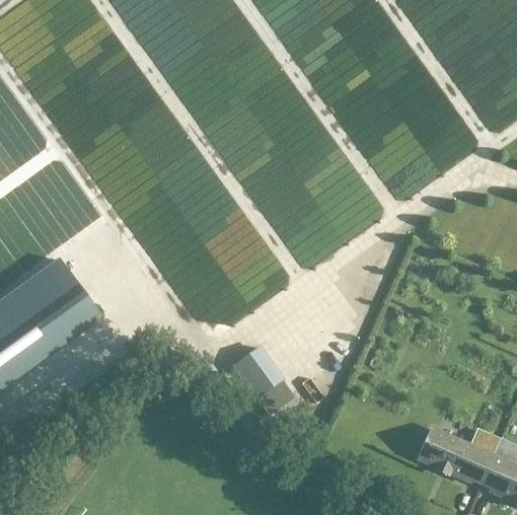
[(0,390),(103,316),(61,258),(0,301),(0,390)]
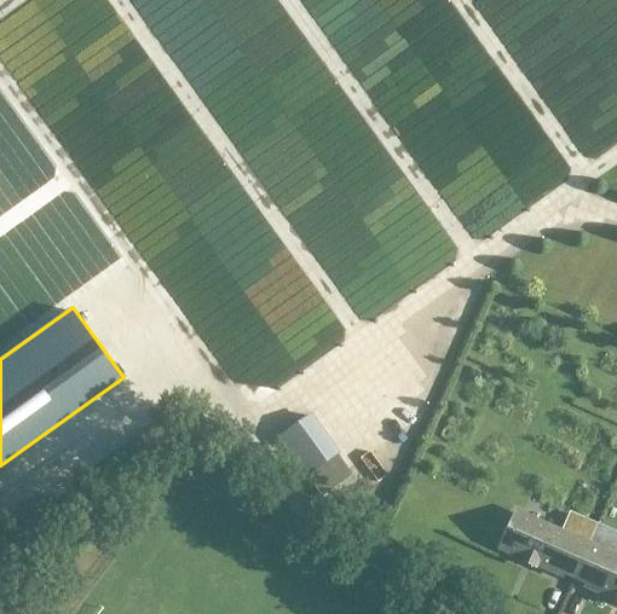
[(339,451),(311,412),(280,435),(307,474),(339,451)]
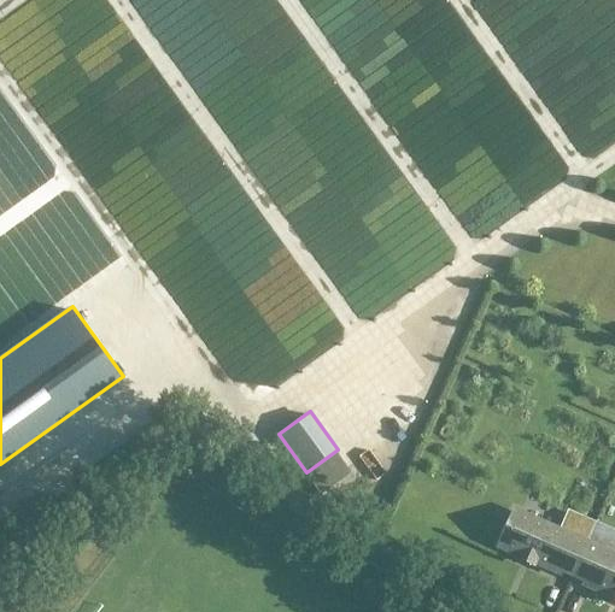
[(573,576),(587,543),(574,537),(575,534),(551,523),(552,521),(539,515),(538,517),(517,508),(502,543),(573,576)]
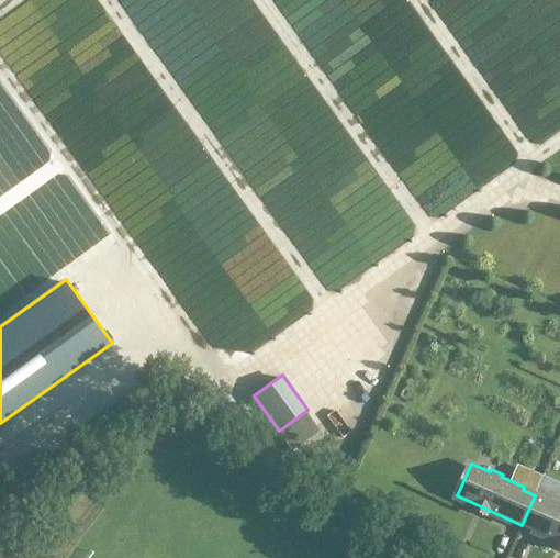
[(547,500),(535,495),(522,525),(559,540),(559,502),(548,498),(547,500)]
